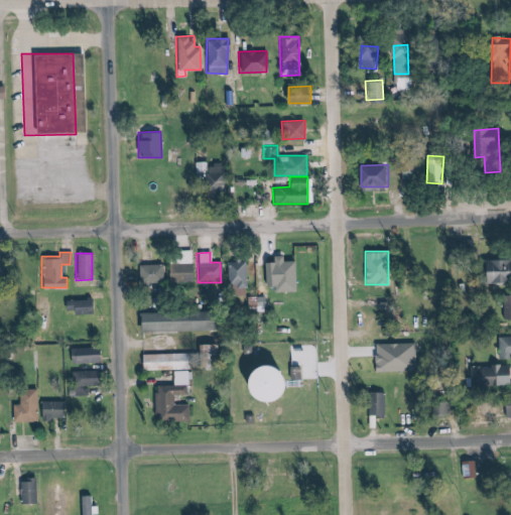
[(295,260),(283,260),(283,255),(273,255),(273,262),(263,263),(264,285),(274,284),(274,291),(296,290),(295,260)]
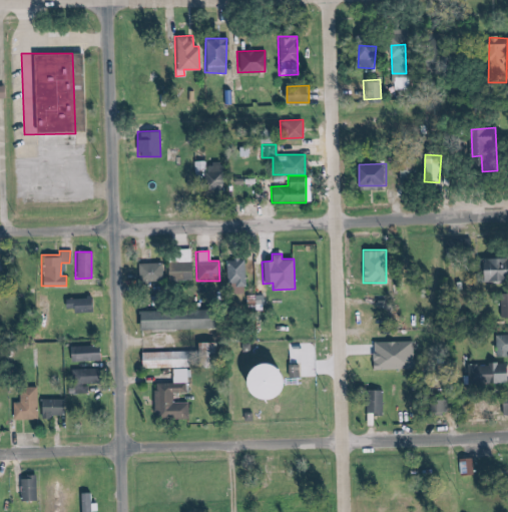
[(486,281),(507,280),(507,257),(486,257),(486,281)]
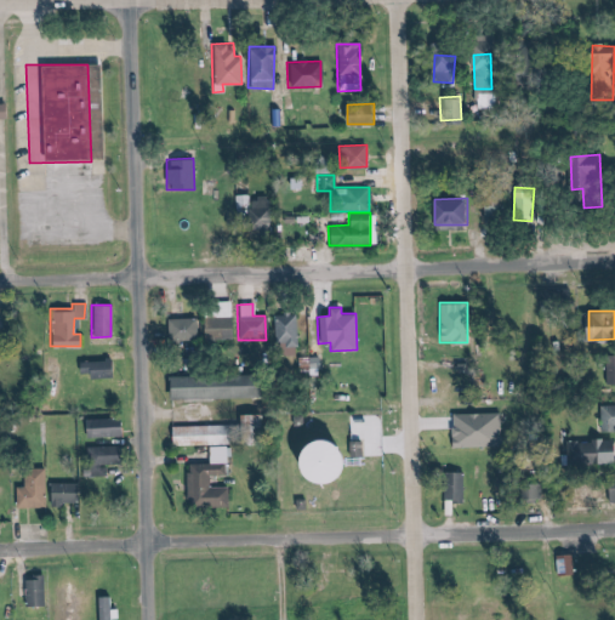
[(231,313),(204,312),(203,340),(229,341),(231,313)]
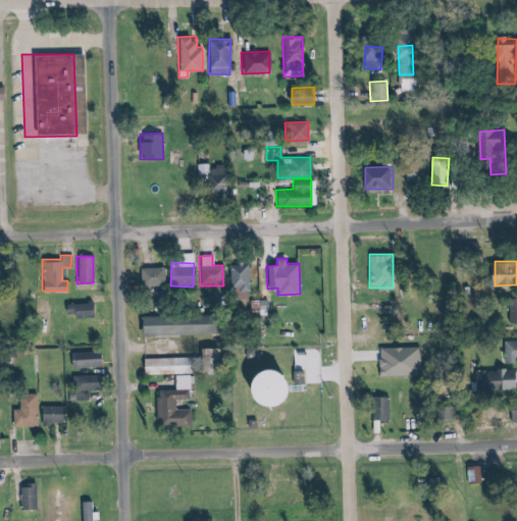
[(228,264),(229,290),(249,290),(248,263),(228,264)]
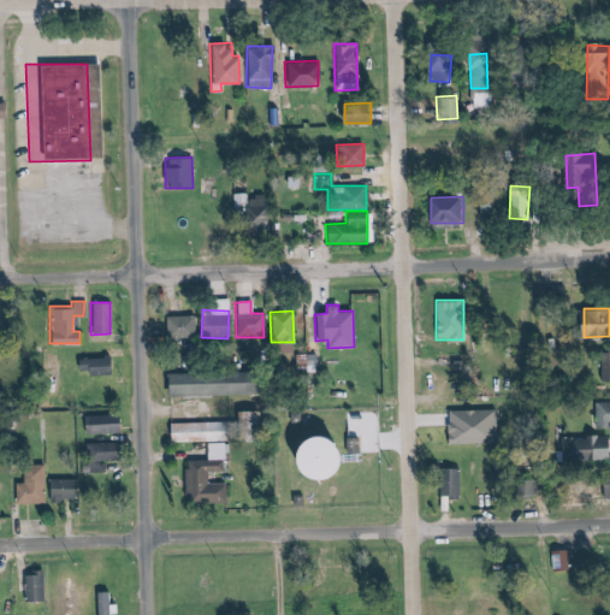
[(194,314),(165,315),(165,337),(194,337),(194,314)]
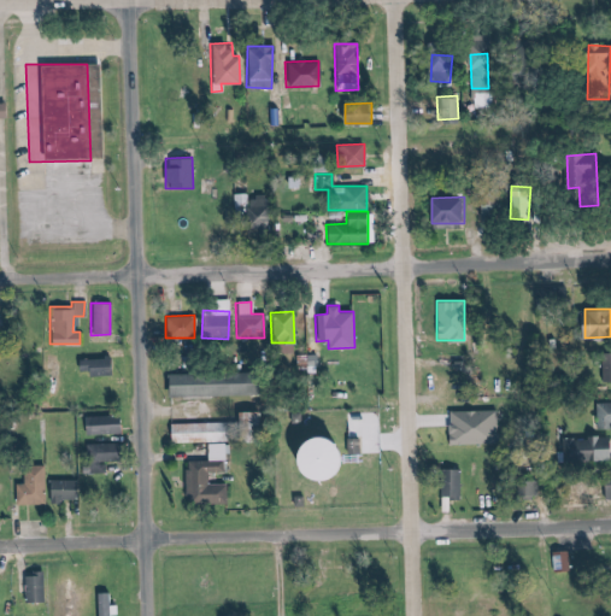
[(599,381),(610,381),(610,348),(598,350),(599,381)]
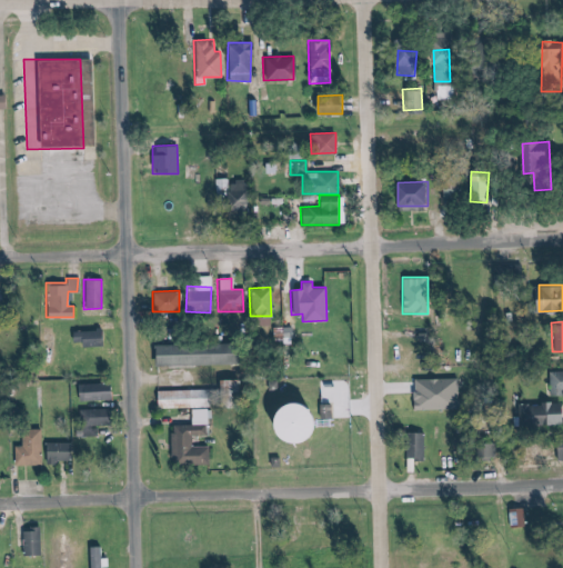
[(81,347),(103,346),(102,330),(70,331),(70,341),(81,341),(81,347)]
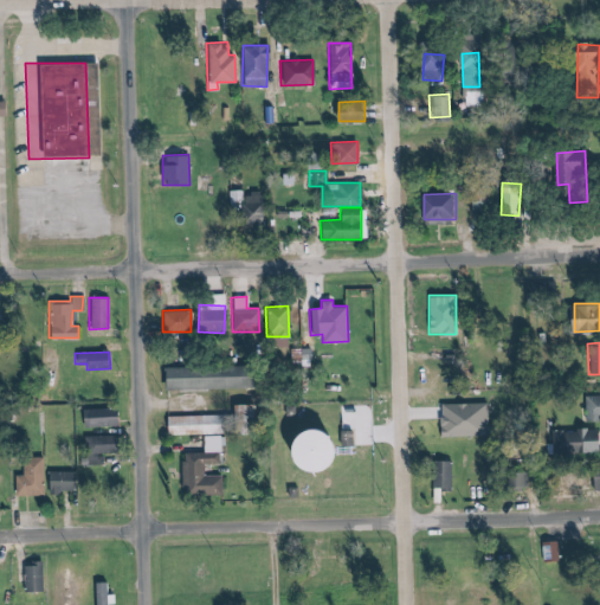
[(165,367),(165,388),(251,387),(251,366),(165,367)]
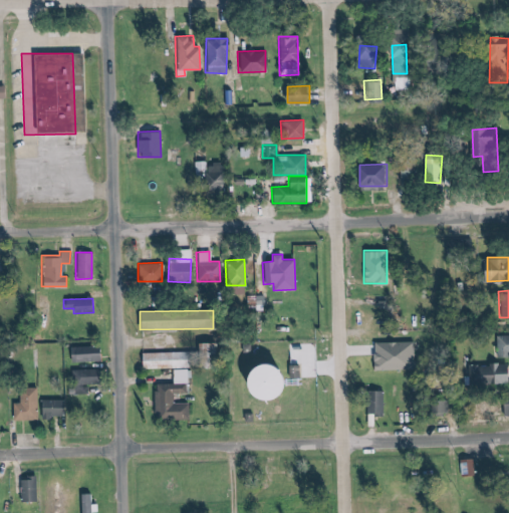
[(495,356),(507,356),(507,352),(508,351),(508,334),(495,335),(495,356)]
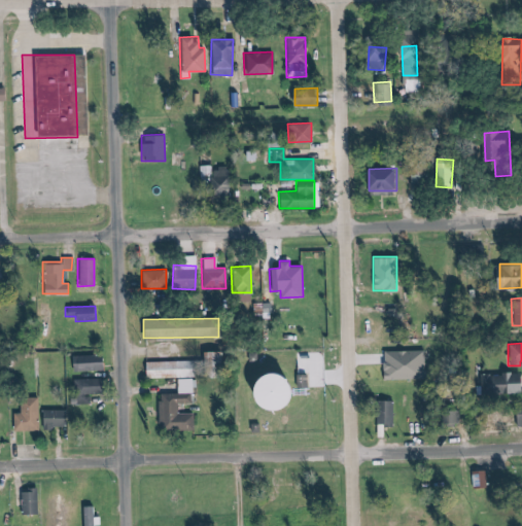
[(423,349),(382,350),(383,379),(423,378),(423,349)]
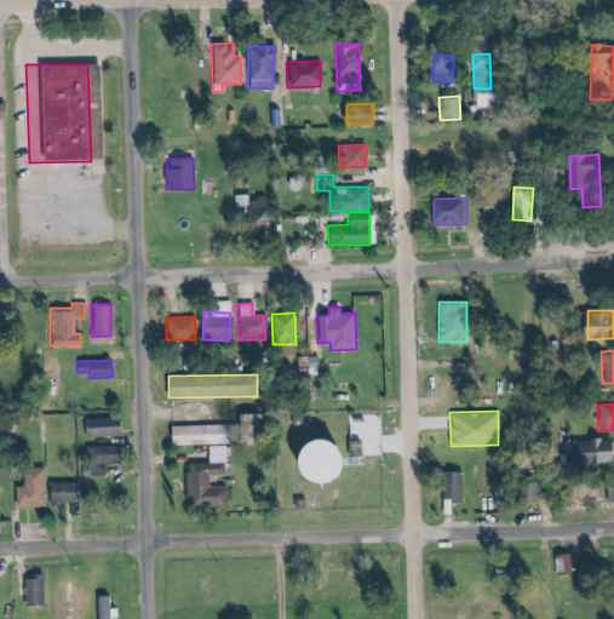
[(120,435),(120,418),(84,418),(84,436),(120,435)]
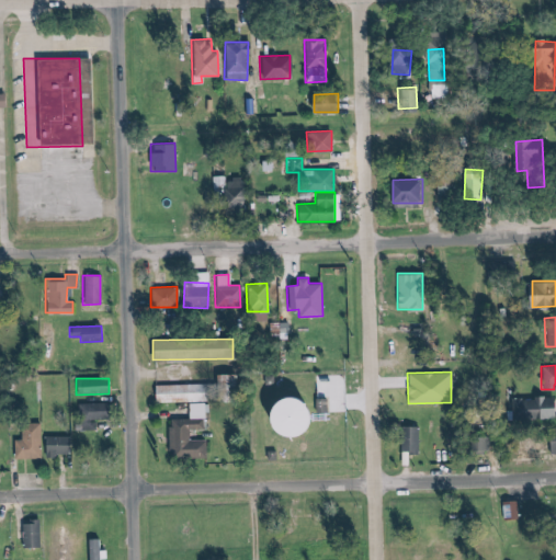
[(207,400),(207,383),(155,385),(155,401),(207,400)]
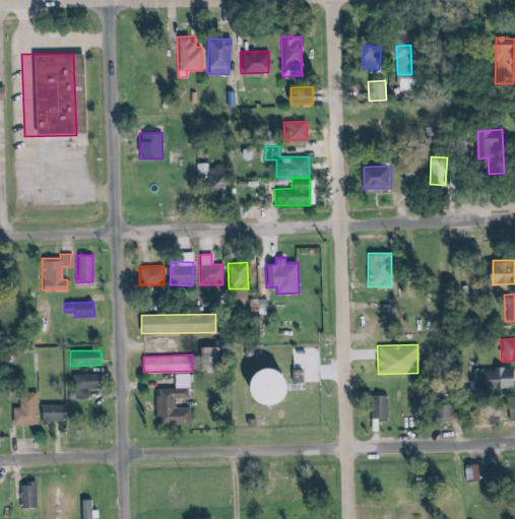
[(476,369),(476,389),(514,387),(514,368),(476,369)]
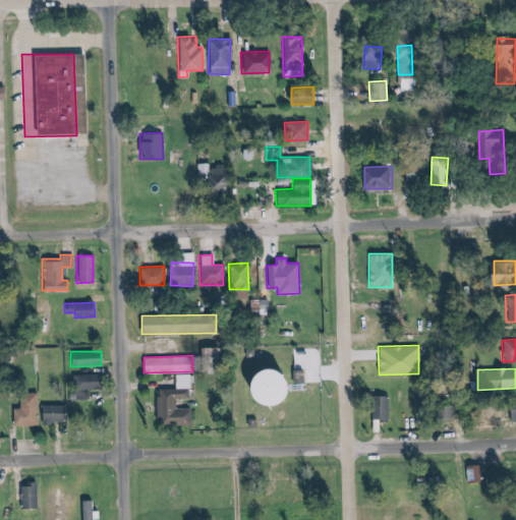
[(261,370),(261,403),(293,403),(292,369),(261,370)]
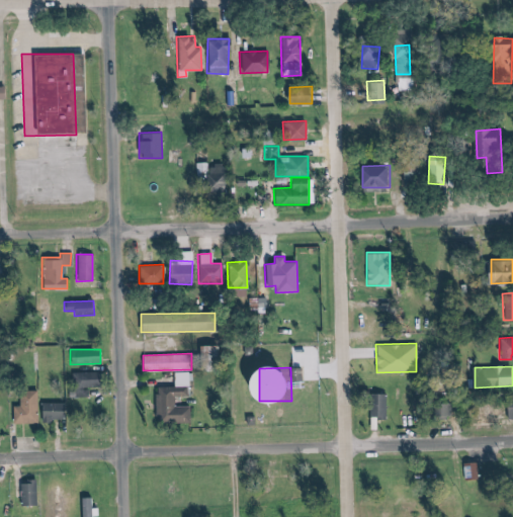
[(188,396),(187,370),(173,370),(173,385),(156,386),(156,421),(189,421),(189,406),(174,406),(174,396),(188,396)]
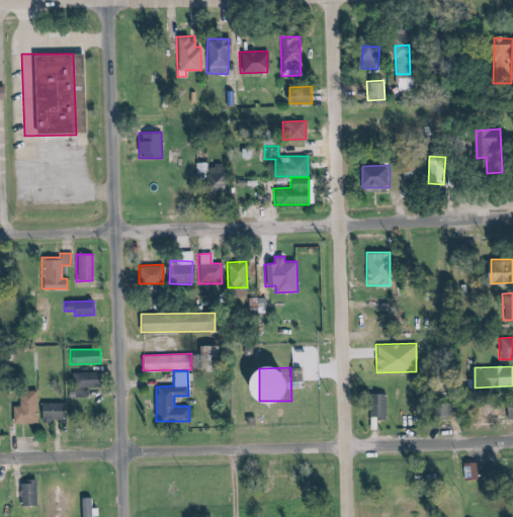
[(95,371),(70,372),(70,396),(85,396),(85,386),(95,386),(95,371)]
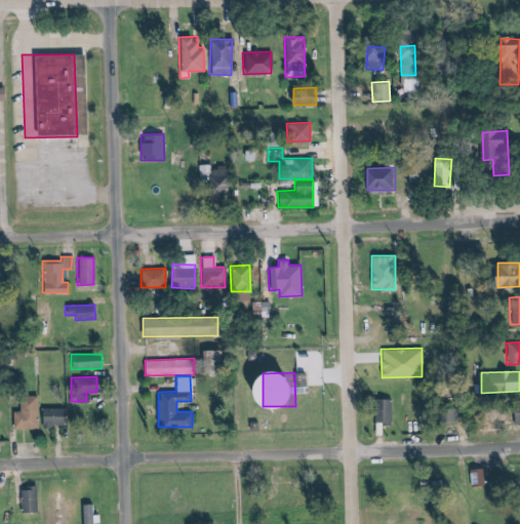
[(37,429),(37,395),(18,395),(17,411),(13,410),(12,428),(37,429)]
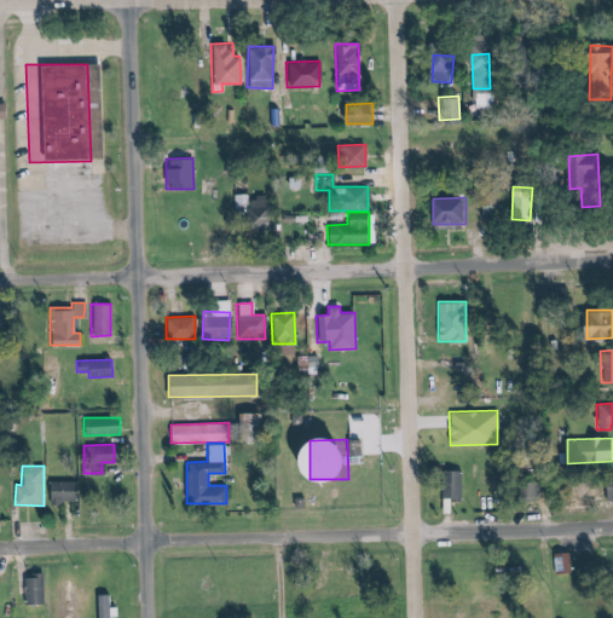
[(538,497),(548,475),(525,466),(515,487),(538,497)]
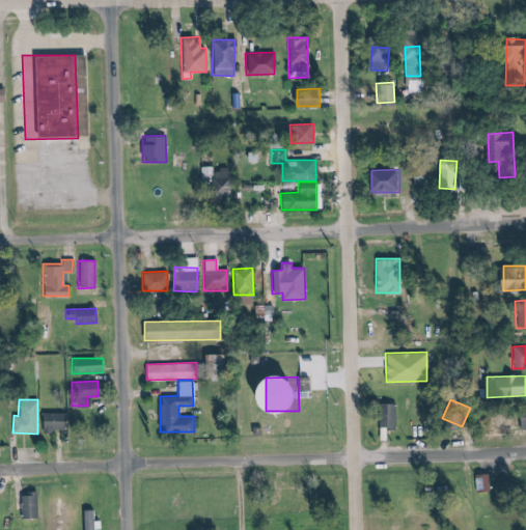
[(65,412),(40,413),(40,431),(66,431),(65,412)]
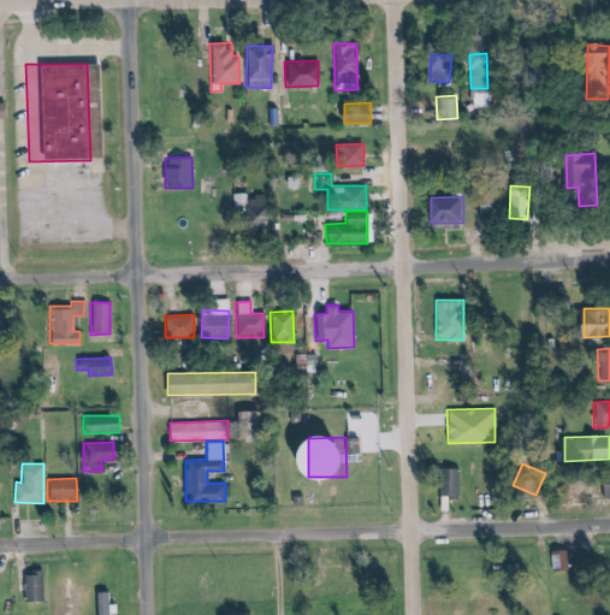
[(23,601),(42,601),(41,573),(22,573),(23,601)]
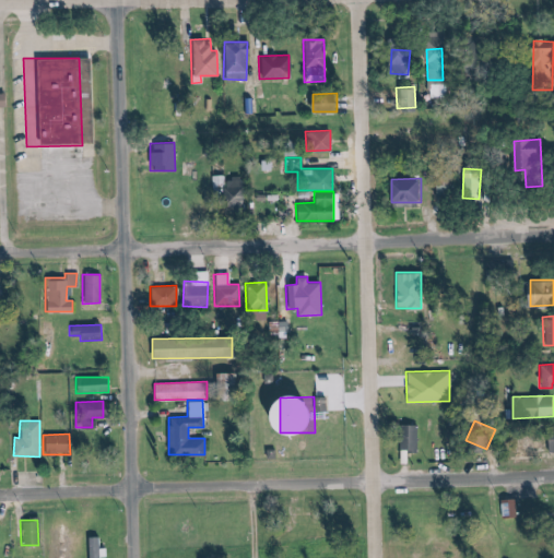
[(85,557),(98,557),(98,536),(85,536),(85,557)]
